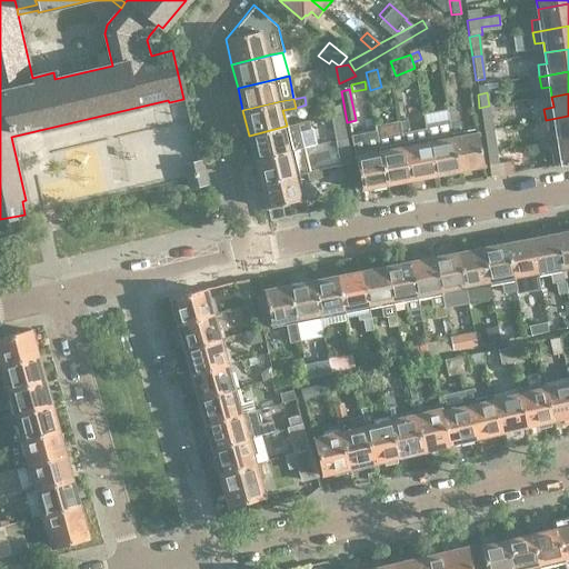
[(455,106),(446,107),(446,111),(458,170),(481,166),(475,128),(461,131),(460,121),(458,121),(455,106)]
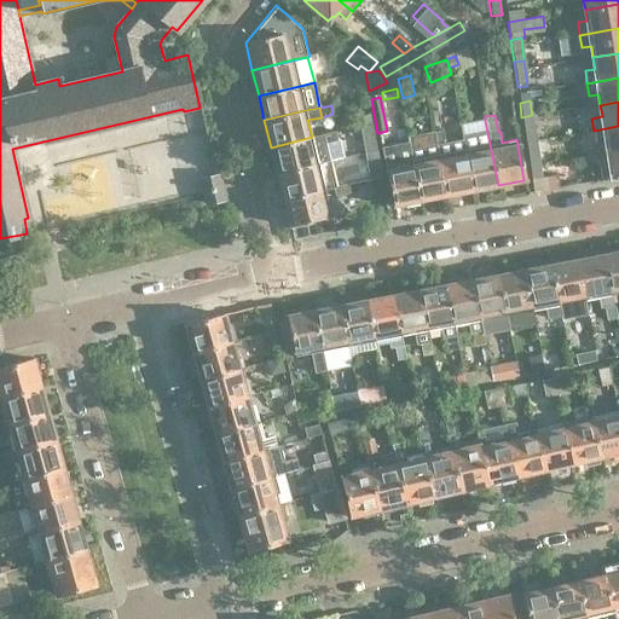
[(526,143),(536,140),(532,115),(521,117),(526,143)]
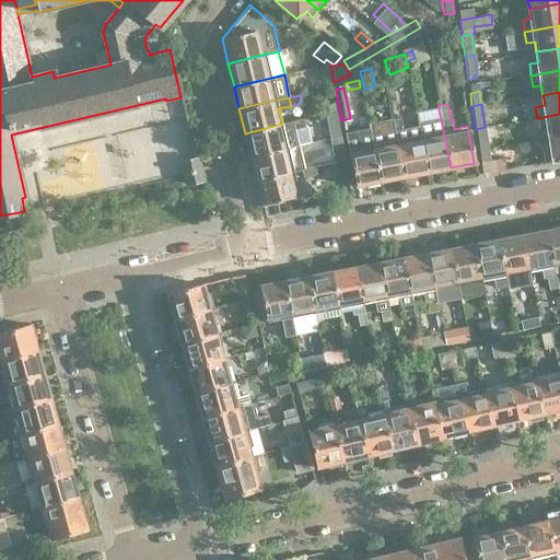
[(416,114),(417,123),(427,172),(451,167),(439,109),(416,114)]
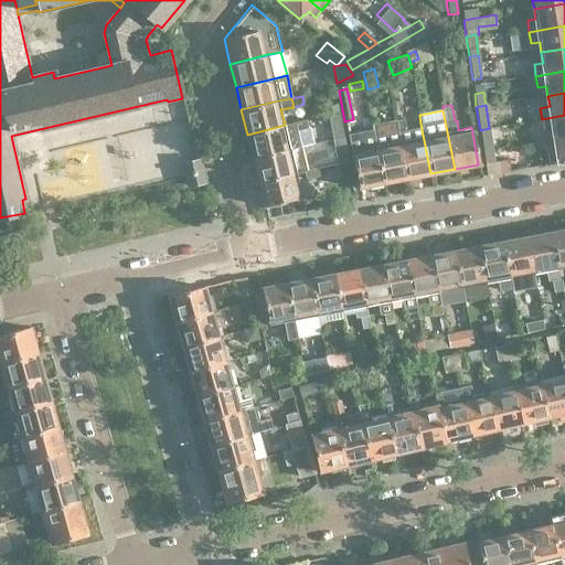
[(343,137),(339,114),(327,116),(332,139),(343,137)]
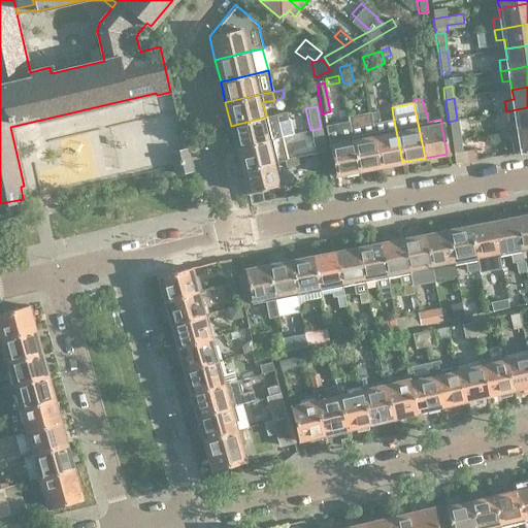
[(527,107),(506,111),(508,122),(517,121),(518,130),(527,128),(527,107)]
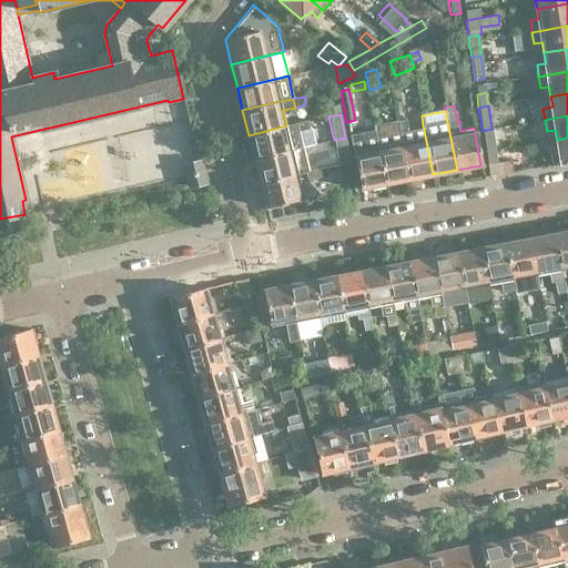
[(373,124),(373,129),(385,184),(408,179),(398,129),(397,120),(373,124)]
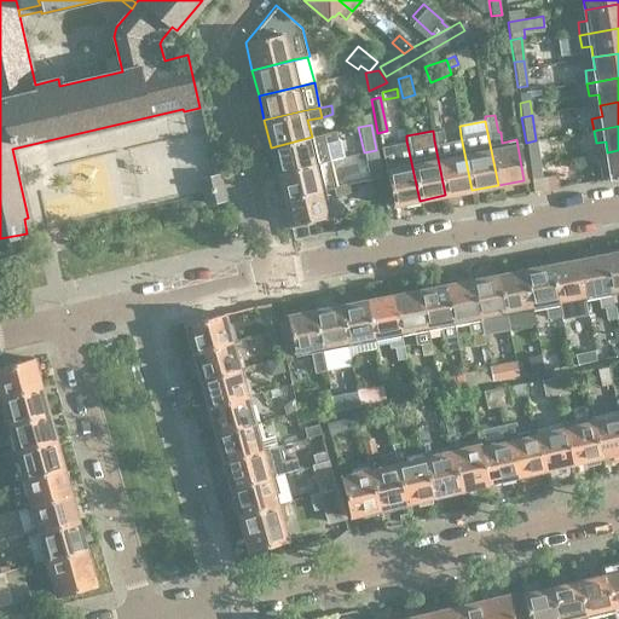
[(323,134),(312,137),(271,148),(277,174),(318,163),(329,161),(328,152),(323,134)]
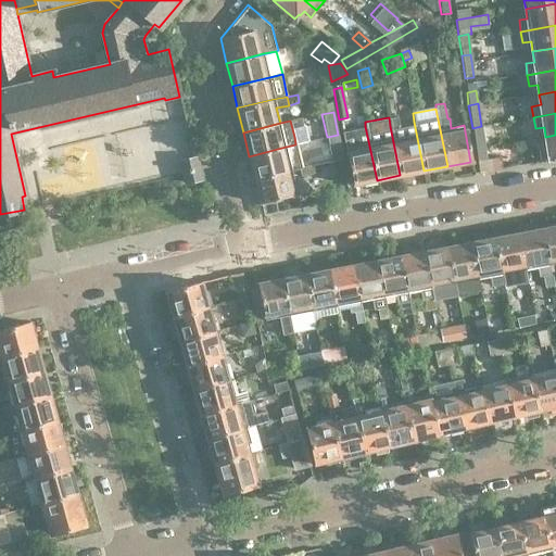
[(414,122),(390,126),(400,175),(424,171),(414,122)]
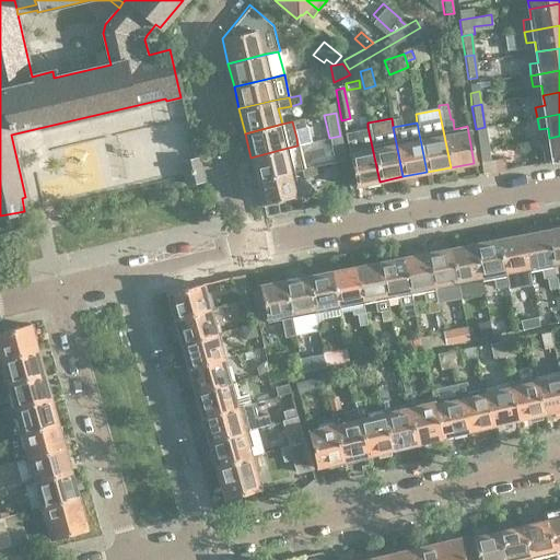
[(343,131),(348,149),(354,186),(380,182),(368,127),(343,131)]
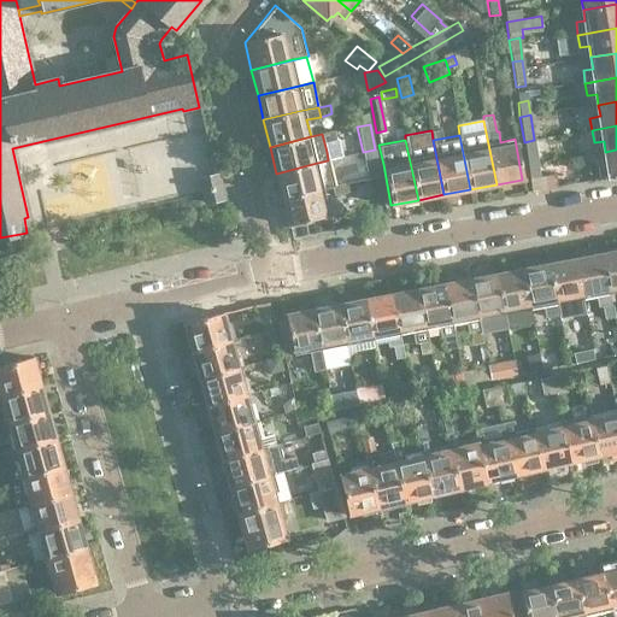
[(528,166),(538,164),(534,140),(524,142),(528,166)]
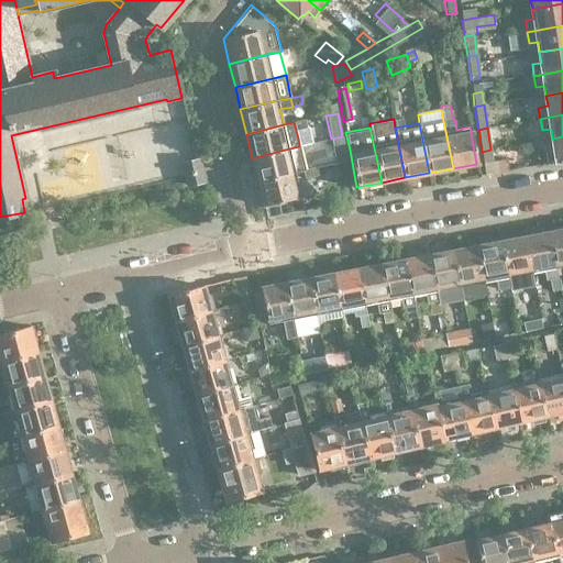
[(342,136),(331,139),(335,163),(346,161),(342,136)]
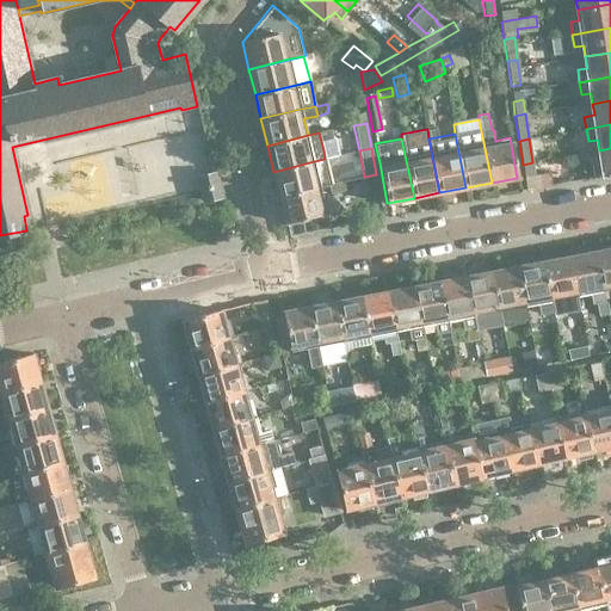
[(610,148),(599,150),(602,162),(591,165),(593,177),(604,174),(605,176),(610,173),(610,148)]
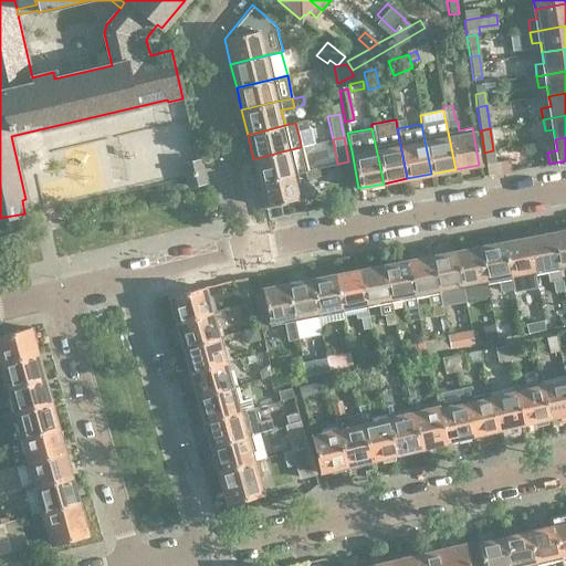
[(306,170),(301,147),(291,149),(253,159),(259,182),(296,174),(304,171),(306,171),(306,170)]
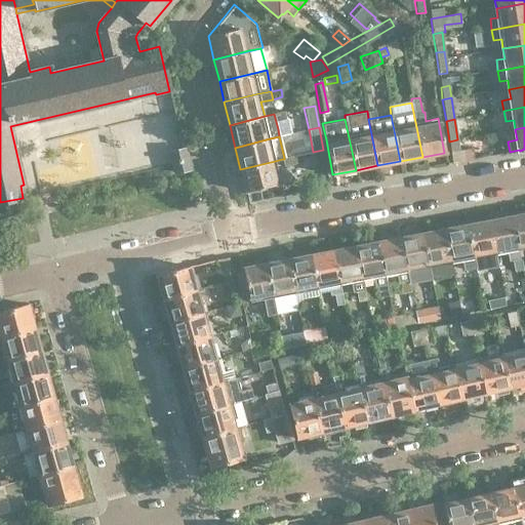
[(449,145),(450,153),(459,151),(457,139),(449,142),(449,145)]
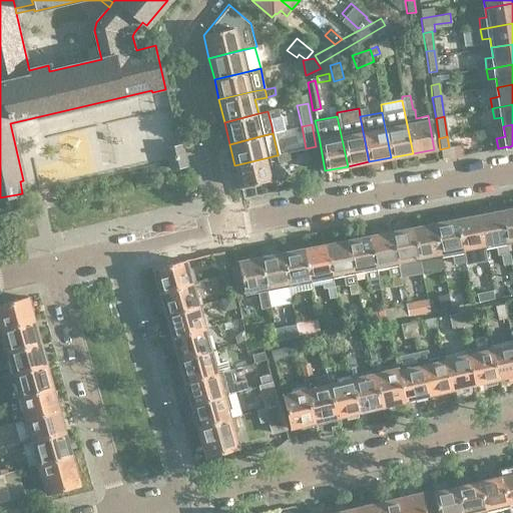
[(183,164),(178,144),(165,147),(170,167),(183,164)]
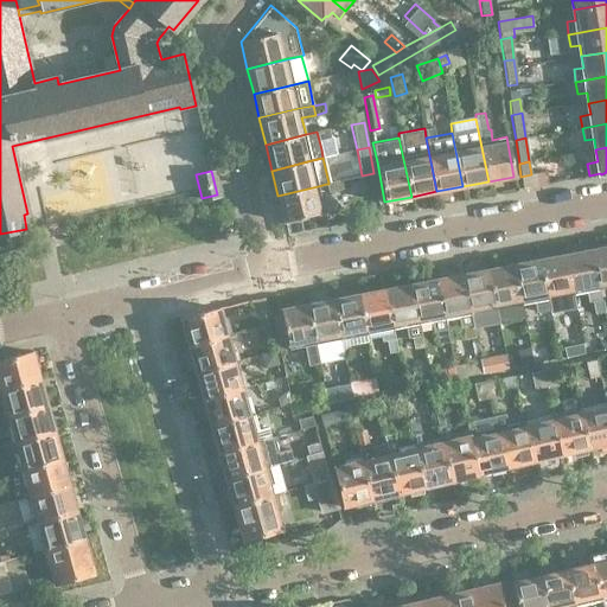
[(326,184),(328,192),(343,189),(340,180),(328,183),(328,184),(326,184)]
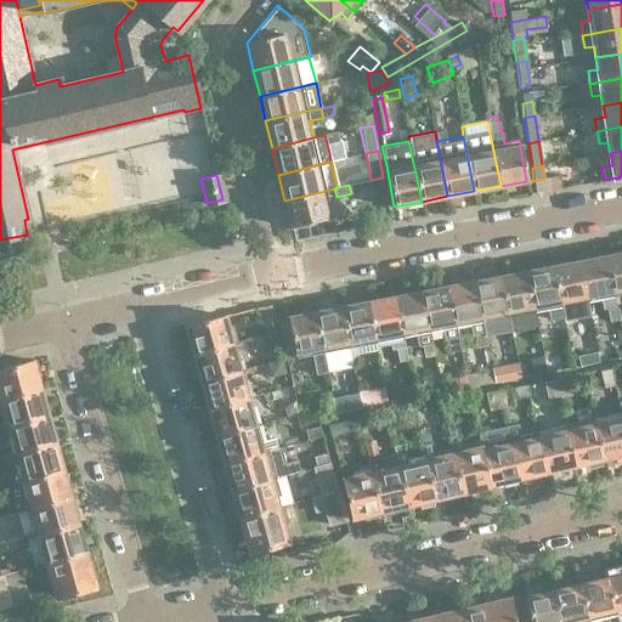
[(326,191),(284,201),(290,227),(290,226),(294,241),(334,233),(331,218),(332,218),(326,191)]
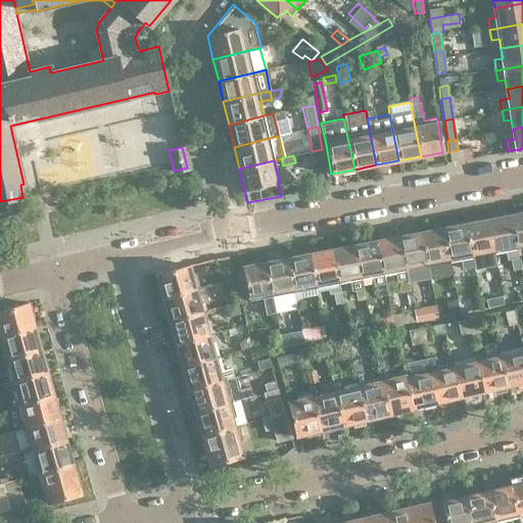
[(522,211),(509,216),(515,247),(522,245),(522,211)]
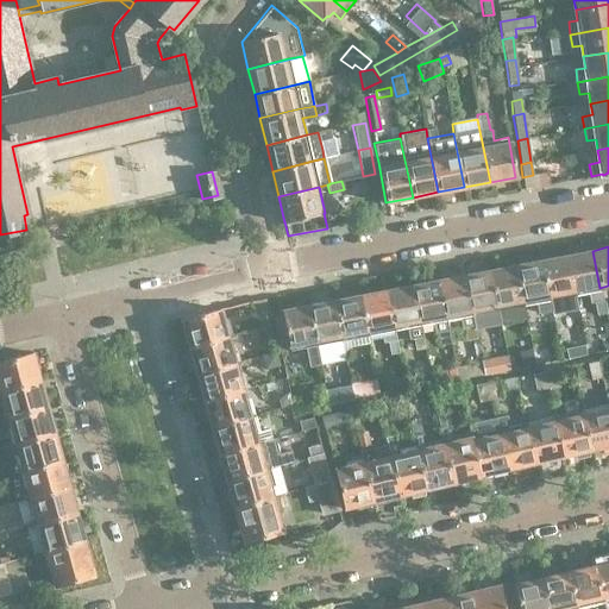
[(592,251),(567,256),(573,293),(586,290),(590,303),(594,302),(596,315),(604,313),(600,288),(592,251)]
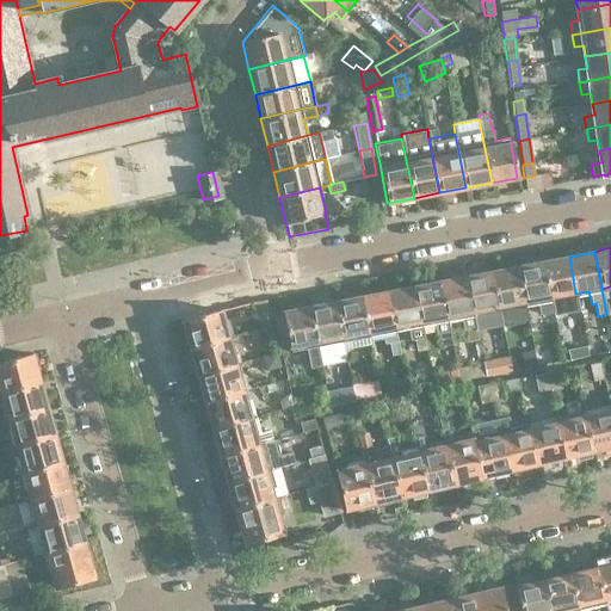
[(575,294),(569,257),(542,261),(549,298),(575,294)]
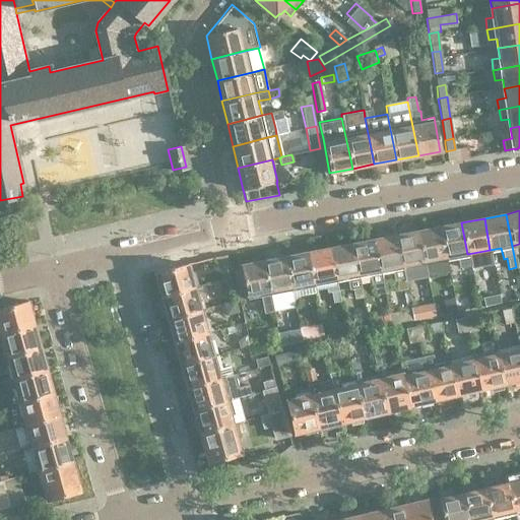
[(467,254),(461,222),(440,226),(446,258),(458,256),(460,268),(469,266),(467,254)]
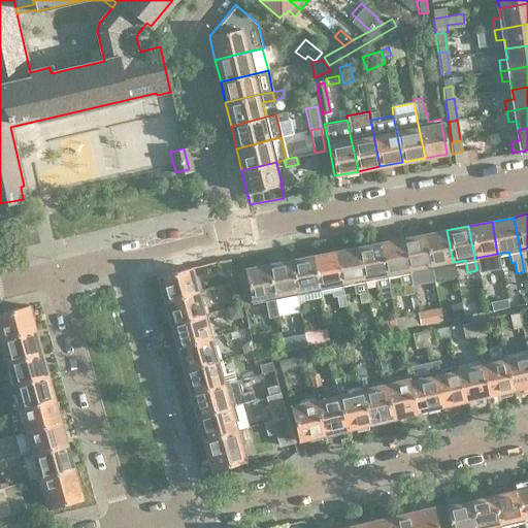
[(453,262),(447,230),(424,234),(430,266),(442,264),(444,276),(448,275),(450,286),(457,285),(453,262)]
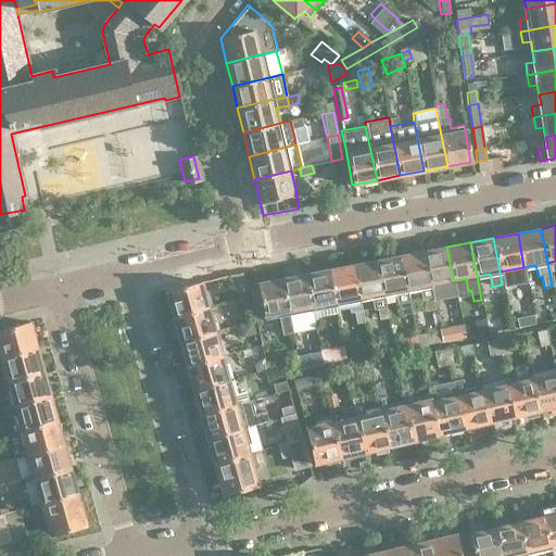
[(455,295),(453,280),(446,247),(422,251),(431,300),(455,295)]
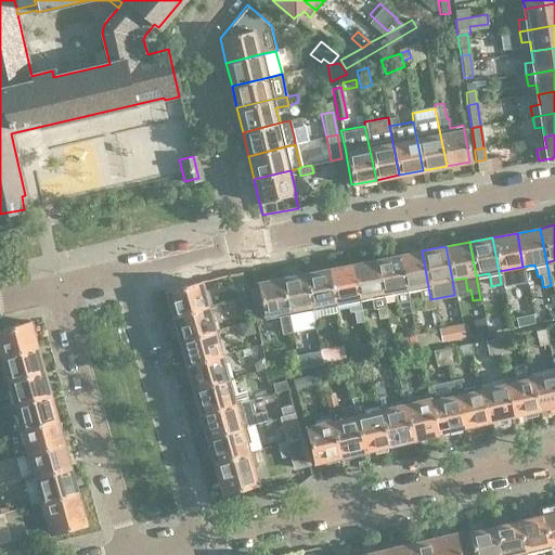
[(430,299),(422,250),(398,256),(404,289),(417,286),(421,299),(424,298),(426,310),(433,308),(430,299)]
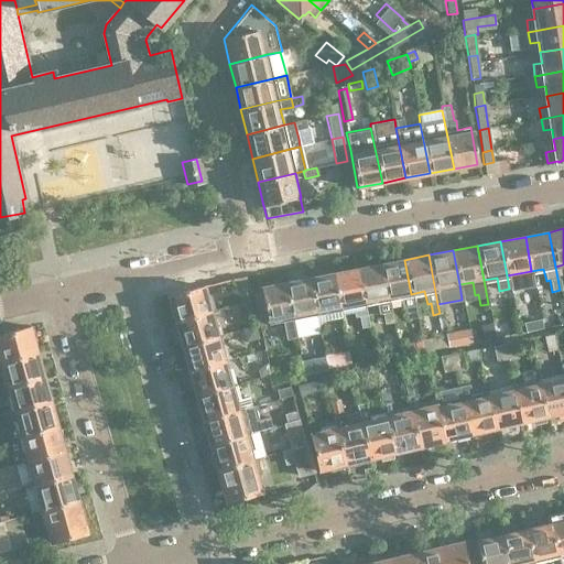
[(411,294),(404,260),(380,264),(387,299),(401,295),(403,307),(407,306),(409,320),(416,317),(411,294)]
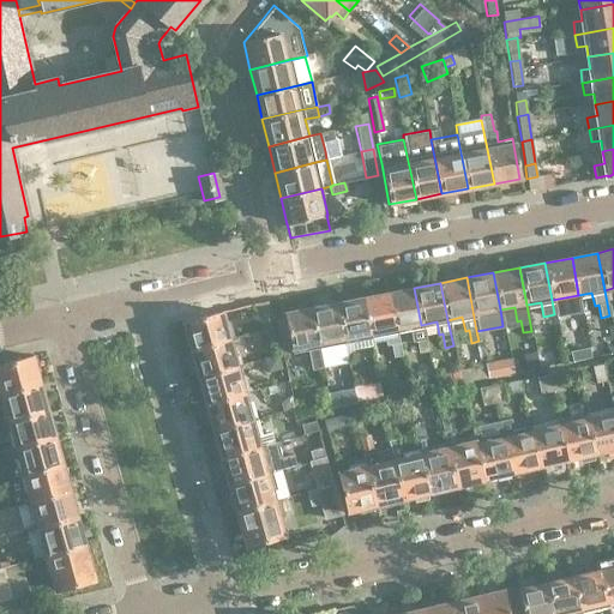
[(421,325),(414,288),(389,293),(396,330),(409,327),(413,342),(417,342),(419,353),(427,350),(421,325)]
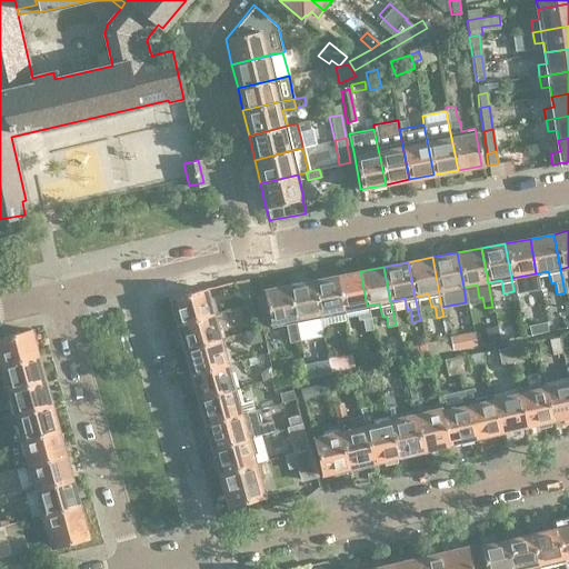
[(367,306),(360,271),(336,276),(342,310),(343,316),(357,313),(358,319),(361,319),(363,330),(371,329),(367,306)]
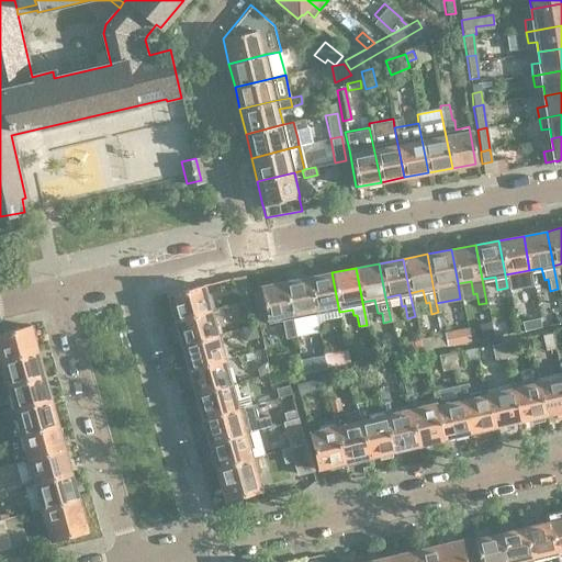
[(338,306),(332,272),(307,277),(314,311),(316,319),(339,314),(339,312),(338,306)]
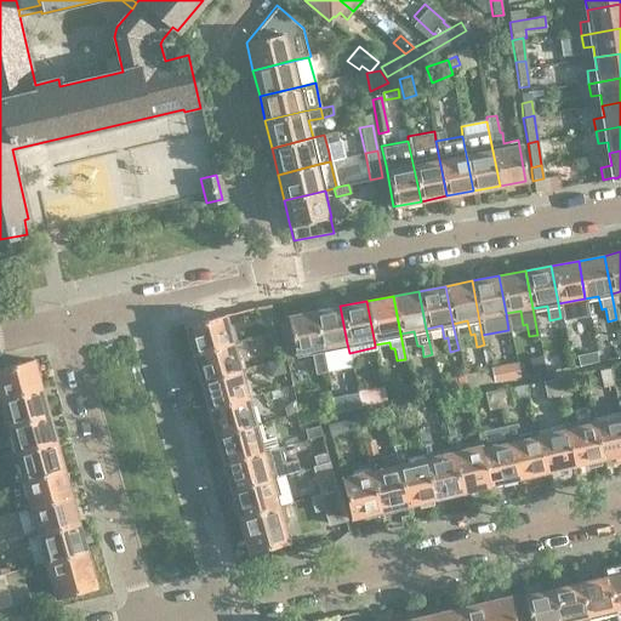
[(273,315),(271,306),(260,307),(262,317),(273,315)]
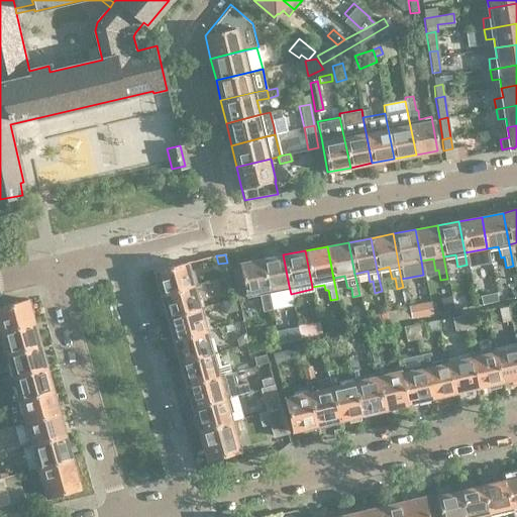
[(261,259),(267,291),(289,286),(283,254),(261,259)]
